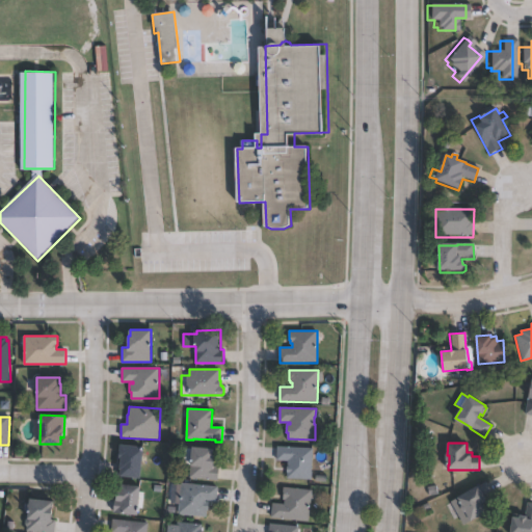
[(144,446),(141,478),(117,476),(118,462),(122,462),(123,458),(120,457),(121,444),(144,446)]
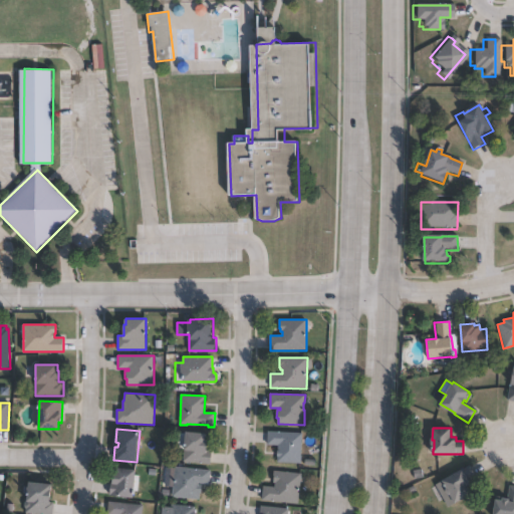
[(208,433),(207,440),(208,440),(208,451),(212,451),(211,464),(184,462),(185,449),(178,449),(179,432),(187,433),(188,431),(208,433)]
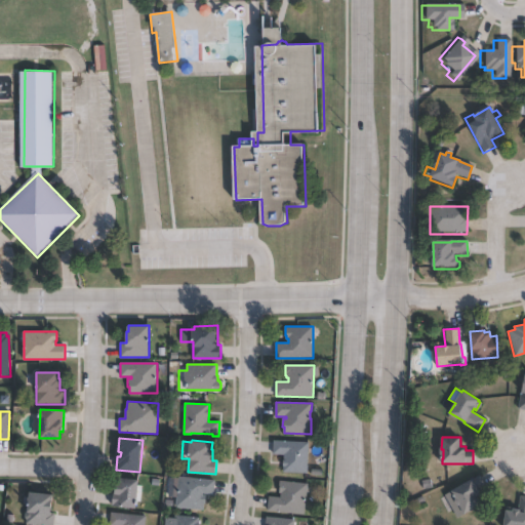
[(310,442),(308,474),(284,472),(285,455),(273,454),(274,440),(310,442)]
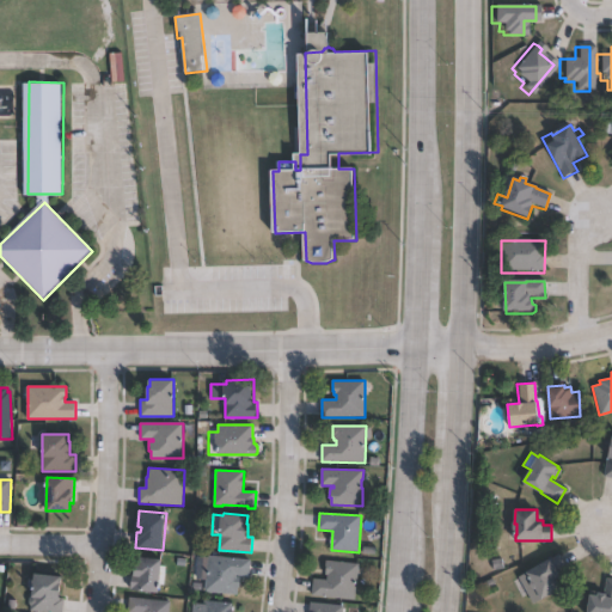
[(561,588),(532,604),(516,577),(558,554),(565,568),(560,571),(562,575),(555,579),(561,588)]
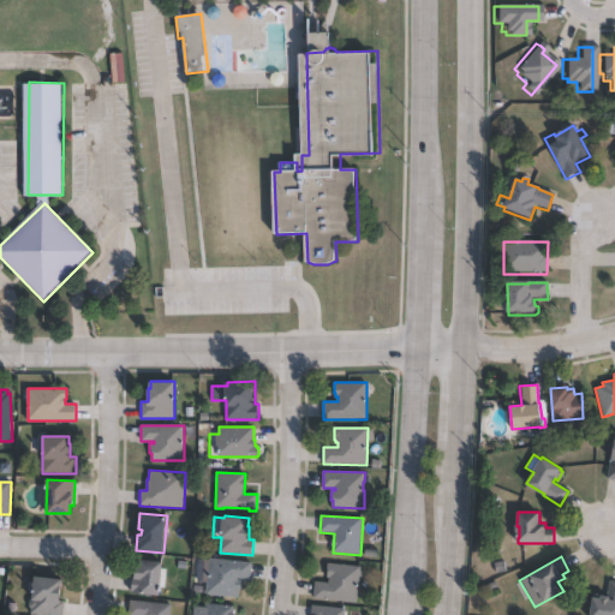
[(163,561),(163,569),(167,569),(165,587),(161,587),(160,595),(131,592),(133,577),(136,577),(137,566),(139,566),(139,559),(163,561)]
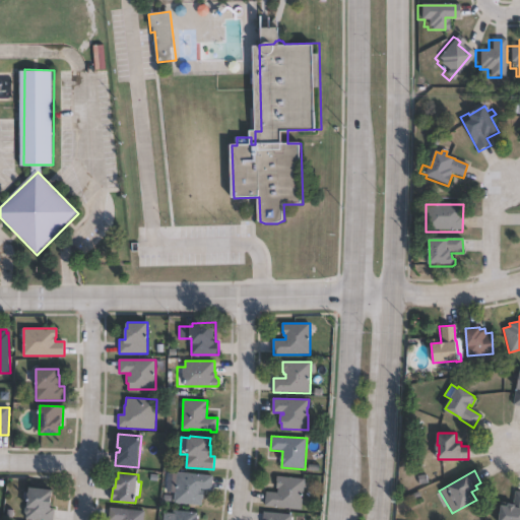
[(213,475),(211,490),(201,488),(201,490),(204,490),(203,500),(201,499),(201,505),(174,502),(177,472),(213,475)]
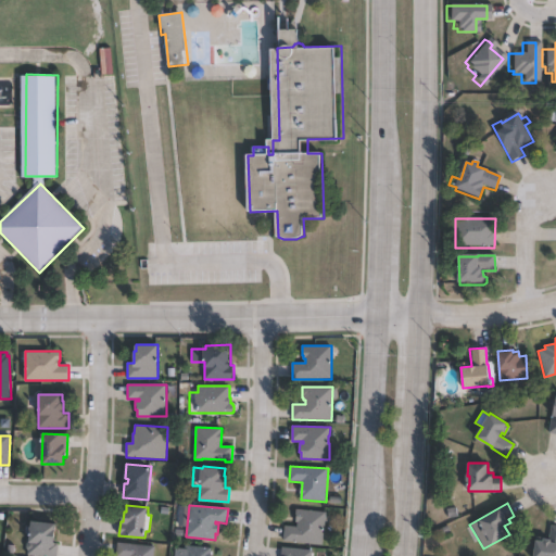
[(327,513),(324,545),(283,541),(285,526),(297,527),(298,523),(297,522),(297,518),(295,518),(295,509),(327,513)]
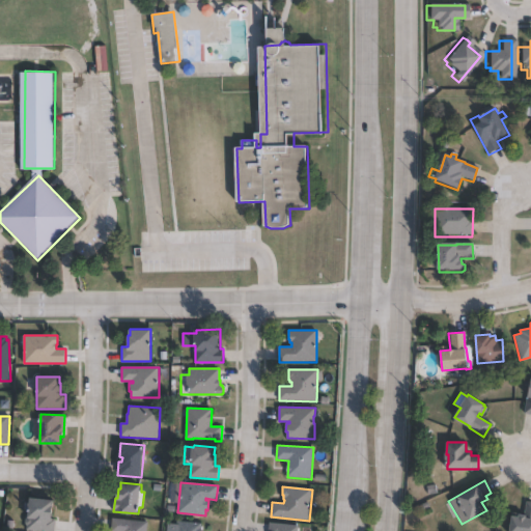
[(54,500),(52,519),(56,519),(54,530),(35,530),(26,530),(27,526),(25,523),(25,519),(28,518),(29,510),(30,511),(31,503),(30,503),(30,498),(54,500)]
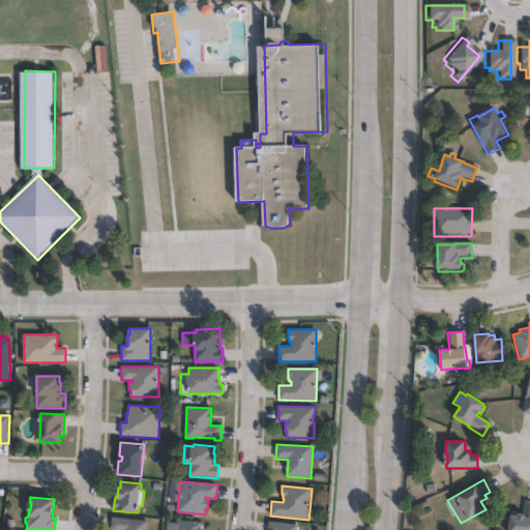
[(529,500),(529,529),(509,529),(511,514),(518,516),(519,512),(523,512),(524,500),(529,500)]
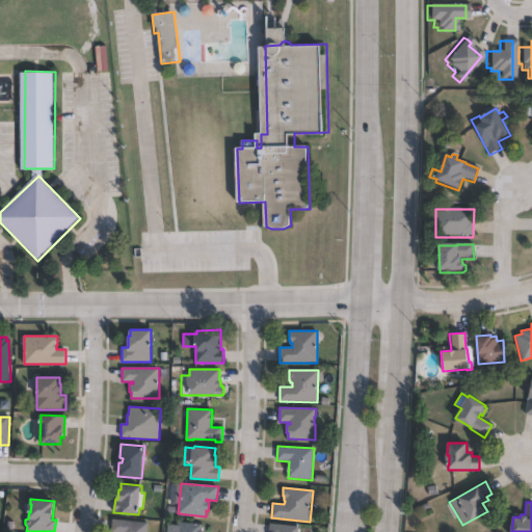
[(149,523),(147,531),(110,531),(112,519),(149,523)]
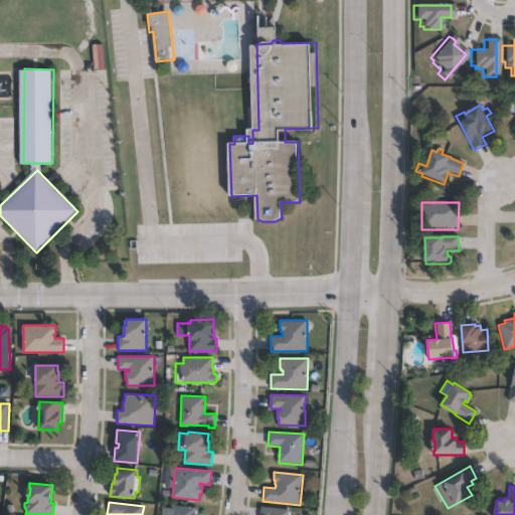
[(196,508),(195,514),(161,514),(163,507),(171,508),(172,505),(196,508)]
